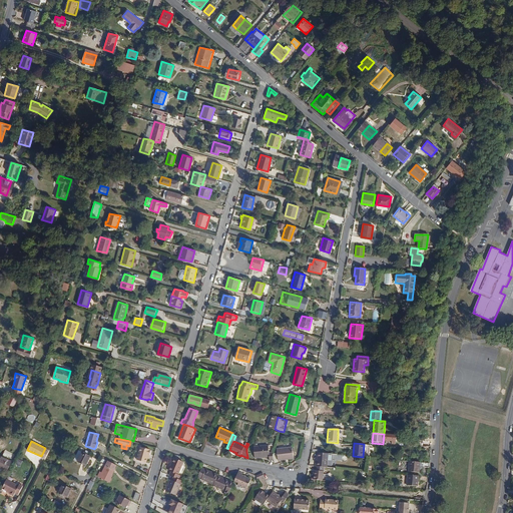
[(253,451),(253,457),(254,458),(269,457),(270,460),(273,460),(273,452),(269,453),(268,445),(252,447),(253,451)]
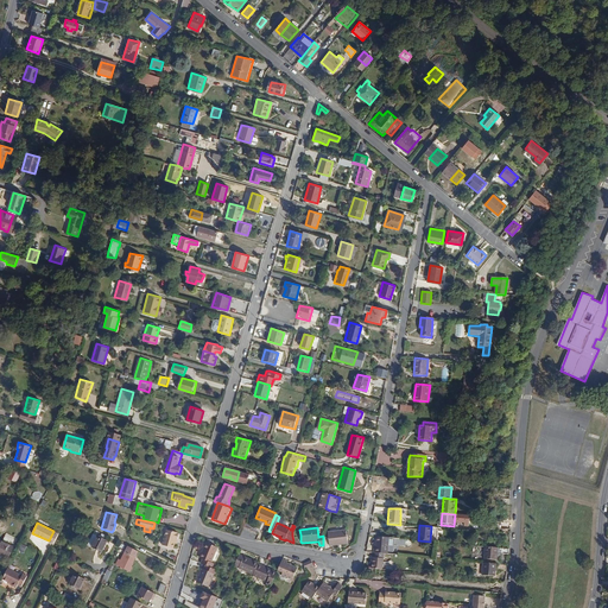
[(177,533),(166,530),(162,545),(172,549),(175,543),(176,539),(177,539),(178,534),(177,533)]
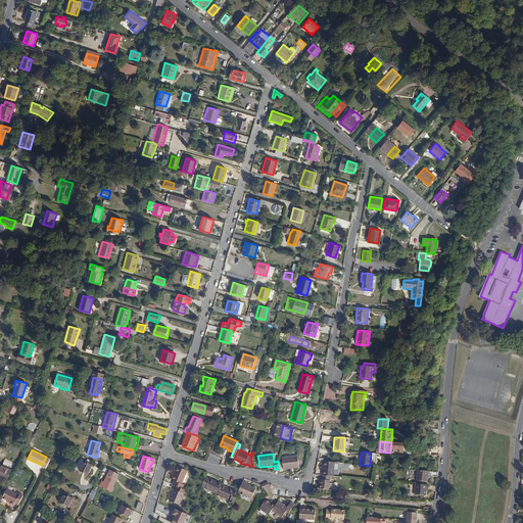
[(297,456),(281,458),(283,469),(291,468),(291,467),(299,466),(297,456)]
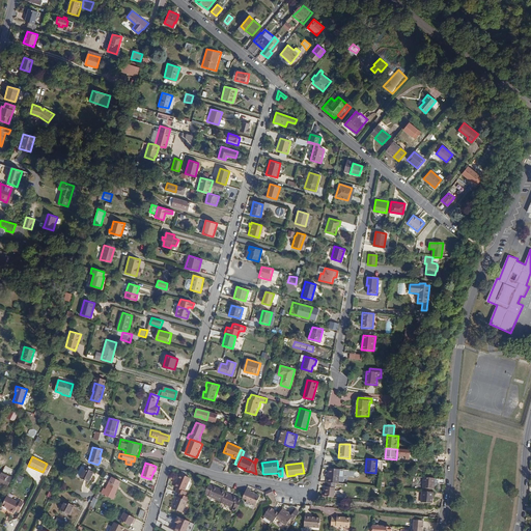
[(77,475),(81,478),(85,468),(81,466),(77,475)]
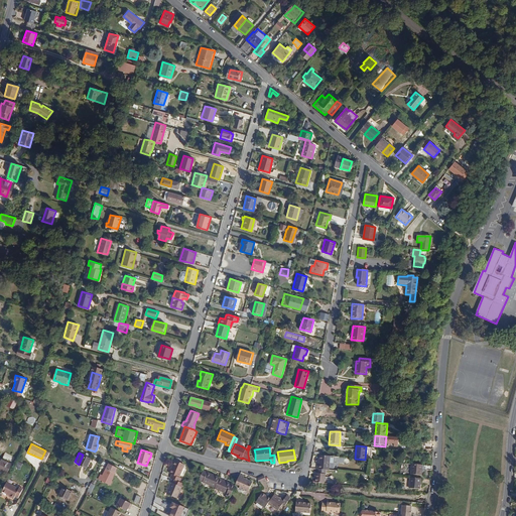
[(83,455),(79,465),(80,465),(86,469),(91,459),(83,455)]
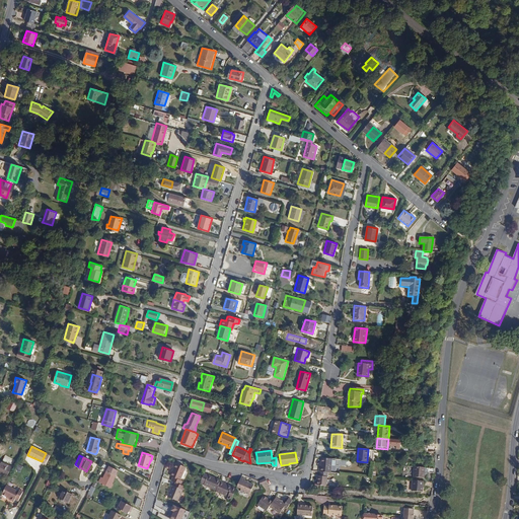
[(330,458),(320,457),(319,466),(318,467),(318,471),(319,471),(326,472),(329,472),(330,458)]
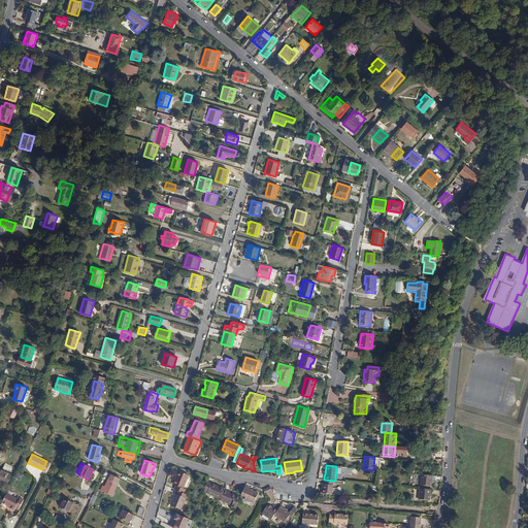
[(0,470),(0,483),(6,487),(11,477),(0,470)]
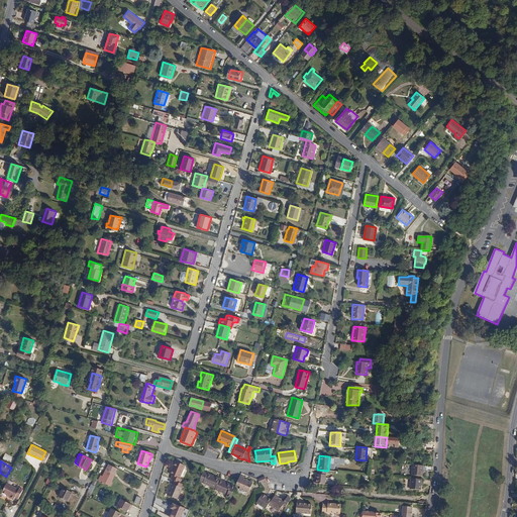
[(172,476),(171,479),(181,483),(182,480),(180,479),(185,466),(176,461),(170,475),(172,476)]
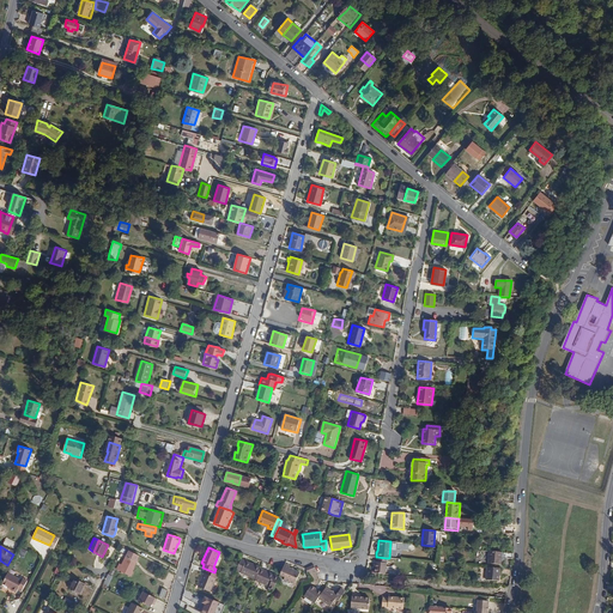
[(499,552),(486,551),(485,563),(498,564),(499,552)]
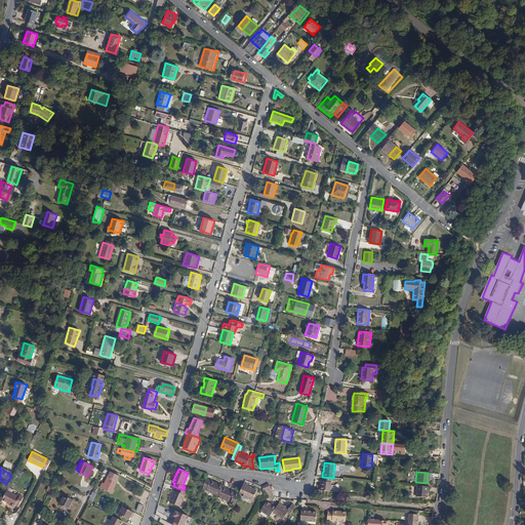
[(102,483),(99,487),(113,493),(114,490),(113,489),(116,482),(108,477),(104,484),(102,483)]
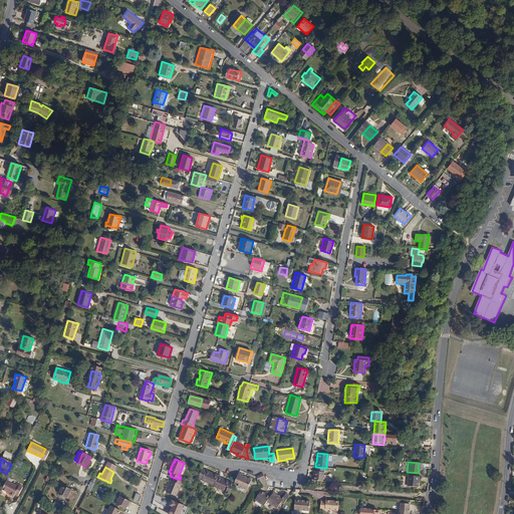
[(314,472),(313,481),(322,482),(323,468),(316,467),(315,472),(314,472)]
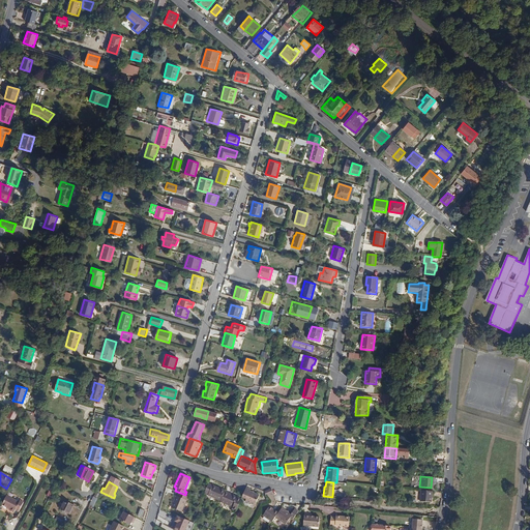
[(217,487),(208,482),(204,493),(208,495),(221,500),(225,491),(225,490),(221,488),(221,489),(217,488),(217,487)]
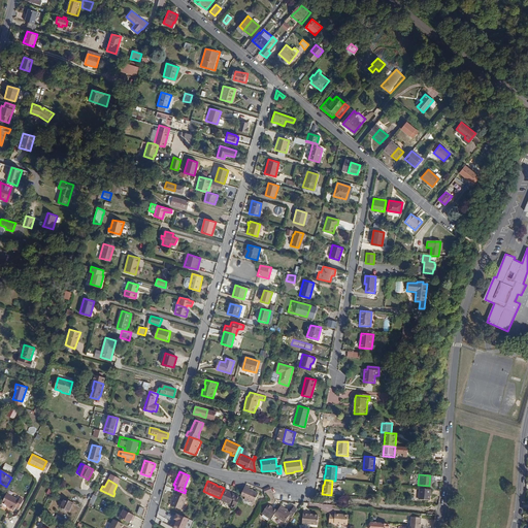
[(244,485),(240,494),(245,496),(244,499),(254,503),(258,493),(249,488),(250,487),(244,485)]
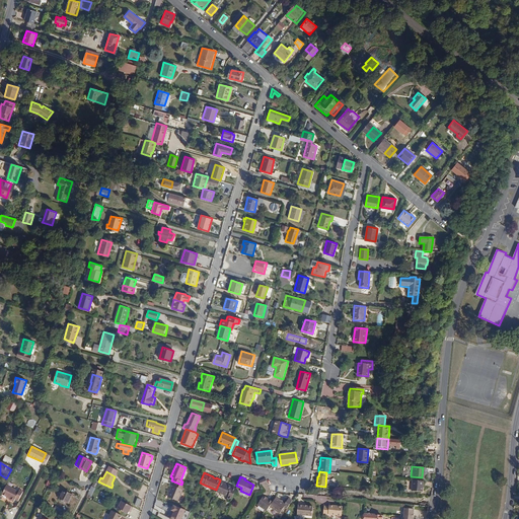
[(216,490),(216,491),(232,498),(236,488),(227,485),(224,484),(224,483),(220,480),(216,490)]
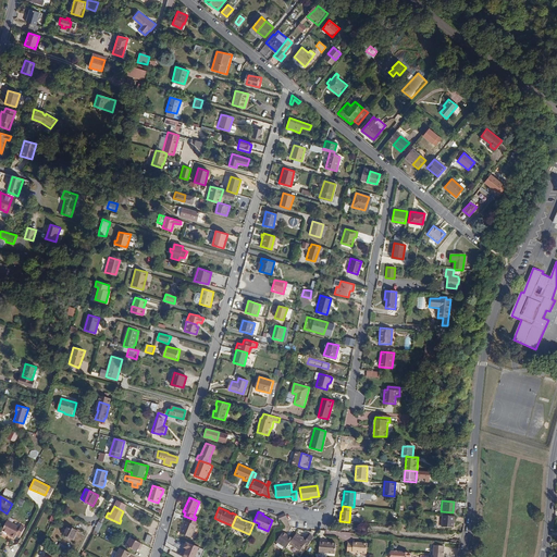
[(452,517),(441,516),(440,527),(450,528),(452,517)]
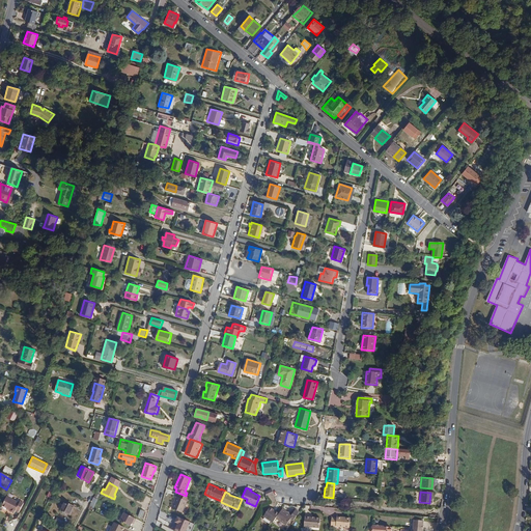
[(176,497),(172,509),(182,513),(187,502),(176,497)]
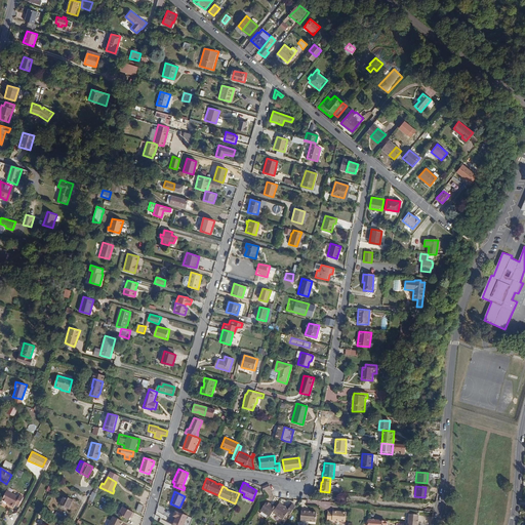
[(6,492),(1,501),(9,505),(9,506),(13,508),(14,506),(18,507),(23,497),(19,496),(18,497),(6,492)]
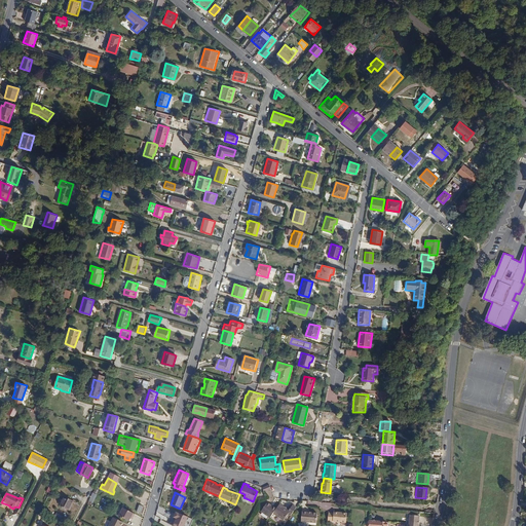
[(65,496),(61,505),(70,511),(74,501),(65,496)]
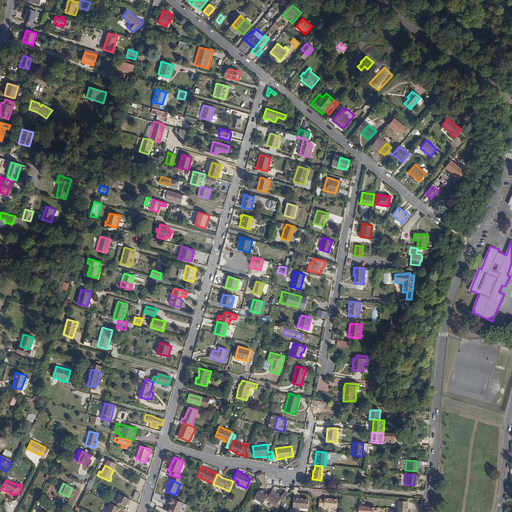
[(258,488),(252,497),(262,503),(265,499),(268,495),(258,488)]
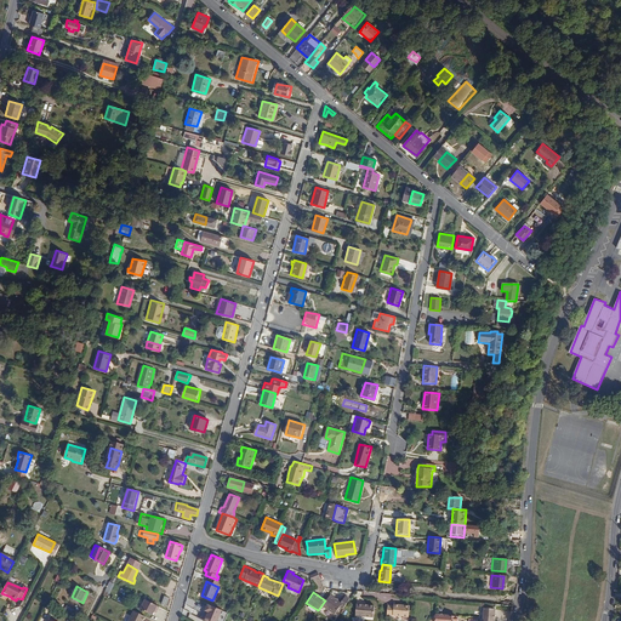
[(325,600),(322,605),(335,614),(342,603),(329,594),(325,600)]
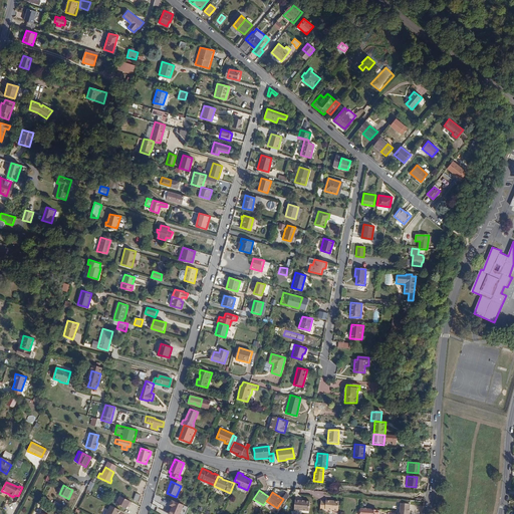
[(130,505),(132,502),(119,496),(115,504),(125,509),(129,505),(130,505)]
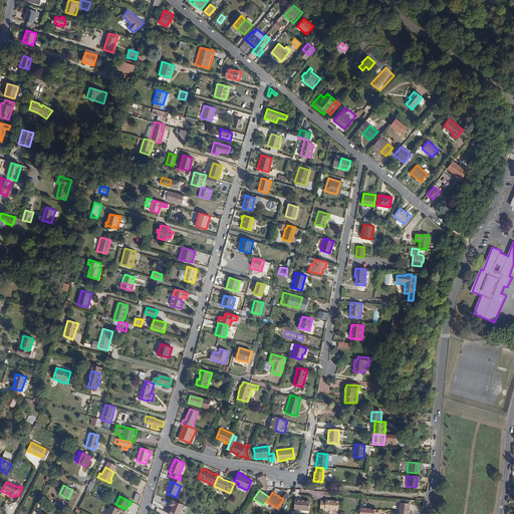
[(181,504),(172,500),(170,505),(171,506),(173,507),(169,513),(180,513),(184,505),(181,504)]
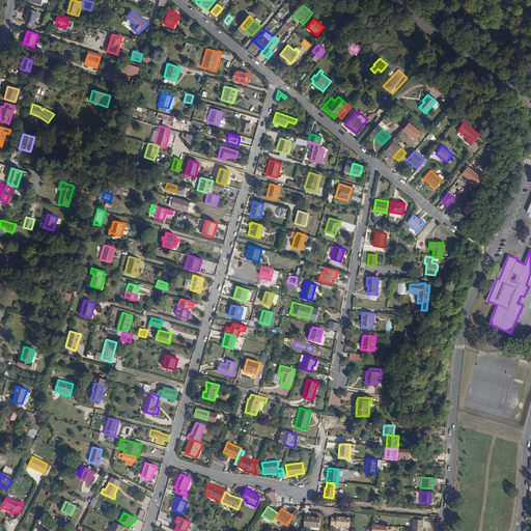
[(319,519),(305,516),(304,526),(318,528),(319,519)]
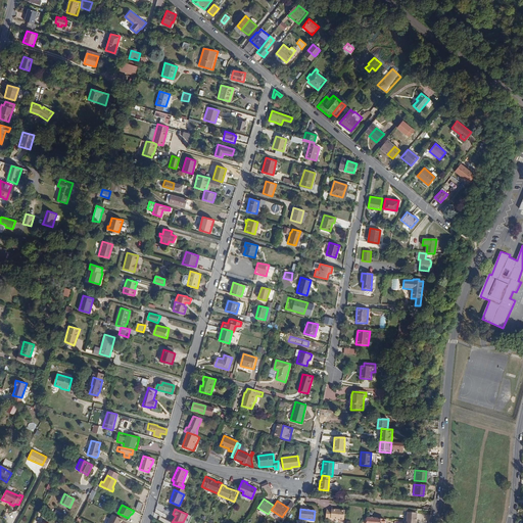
[(326,510),(326,518),(343,520),(344,511),(339,510),(339,512),(336,511),(336,510),(331,509),(331,511),(326,510)]
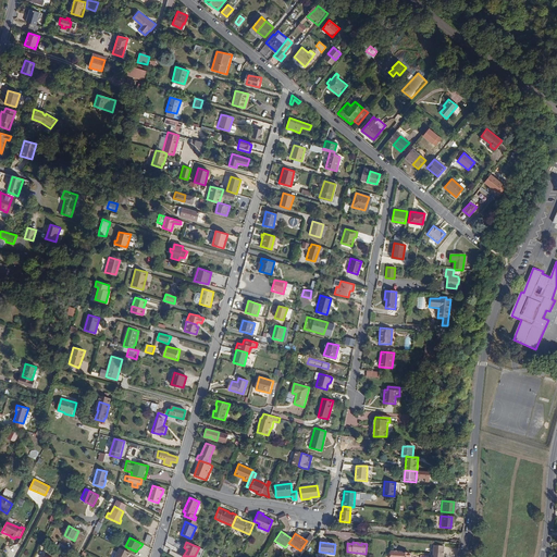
[(59,543),(57,547),(65,552),(67,547),(59,543)]
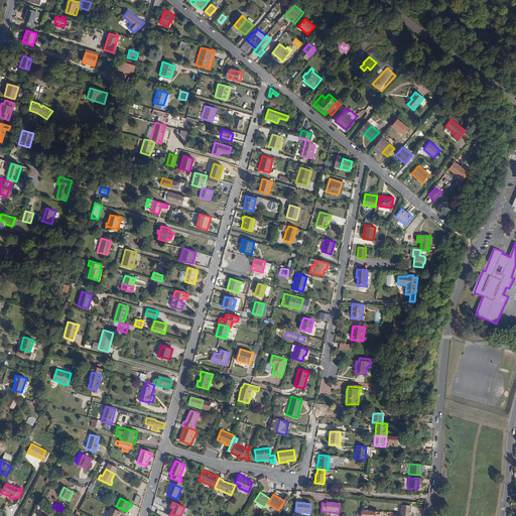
[(410,515),(411,506),(402,505),(400,515),(410,515)]
